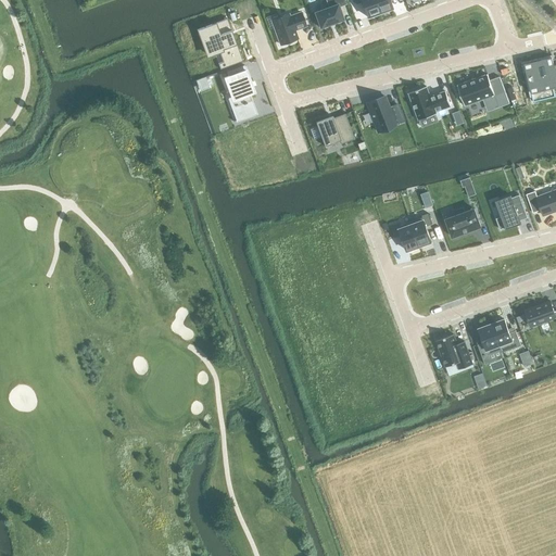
[(325,0),(328,7),(314,12),(320,28),(343,20),(339,8),(346,4),(344,0),(325,0)]
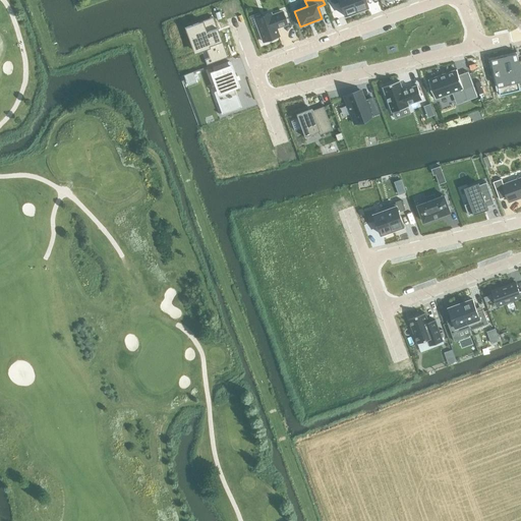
[(351,0),(331,0),(333,4),(339,2),(344,16),(356,12),(351,0)]
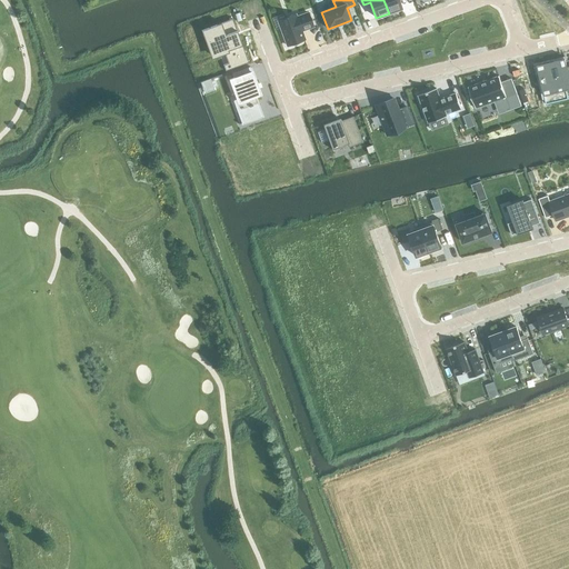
[(383,0),(389,13),(390,12),(391,15),(398,12),(398,10),(401,9),(397,0),(383,0)]
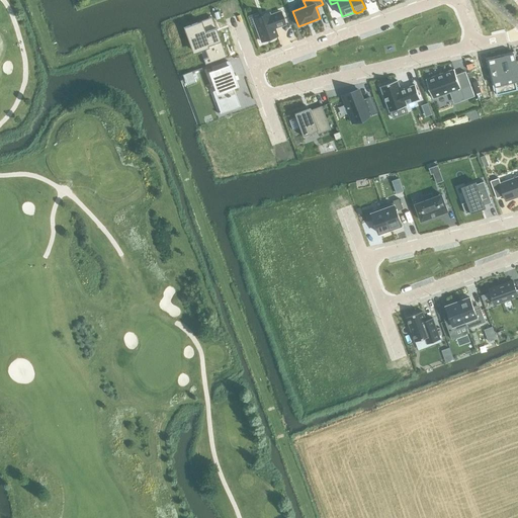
[(270,12),(253,18),(261,42),(279,36),(276,28),(287,24),(282,10),(271,14),(270,12)]
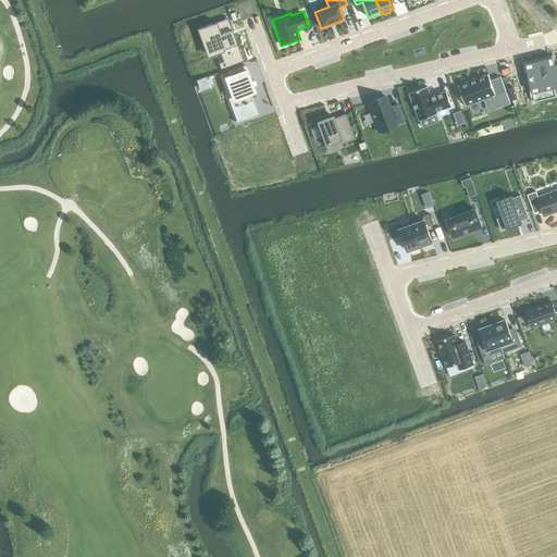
[(200,29),(198,31),(201,41),(202,41),(208,54),(214,52),(222,50),(226,61),(219,63),(221,70),(231,65),(231,64),(229,65),(226,60),(240,54),(233,35),(231,36),(229,32),(232,31),(227,19),(200,28),(200,29)]
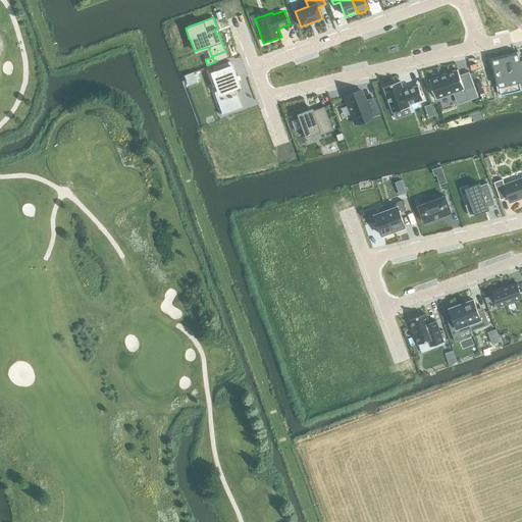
[(519,53),(492,59),(492,61),(500,88),(520,83),(521,82),(521,54),(519,55),(519,53)]
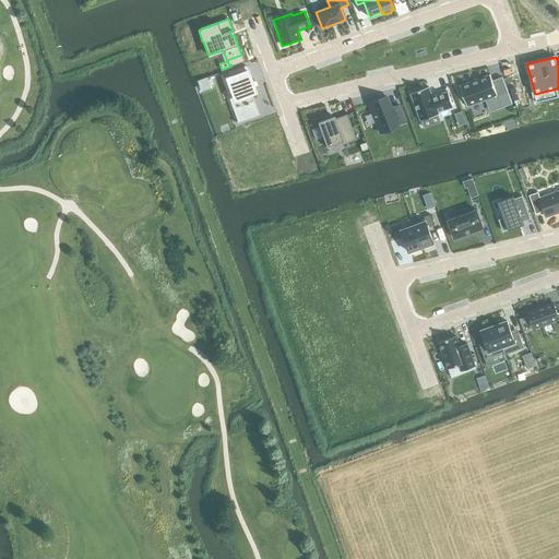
[(229,79),(226,80),(230,92),(227,93),(227,95),(235,92),(240,105),(237,106),(237,107),(236,108),(240,119),(235,121),(235,122),(256,114),(257,117),(258,116),(248,92),(254,90),(252,83),(253,83),(251,79),(250,79),(250,76),(246,66),(227,72),(229,79)]
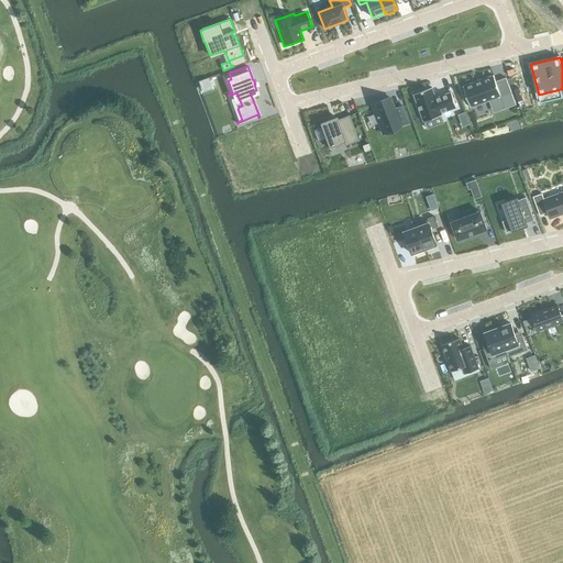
[(494,75),(463,86),(471,107),(496,98),(500,110),(516,105),(506,77),(496,81),(494,75)]
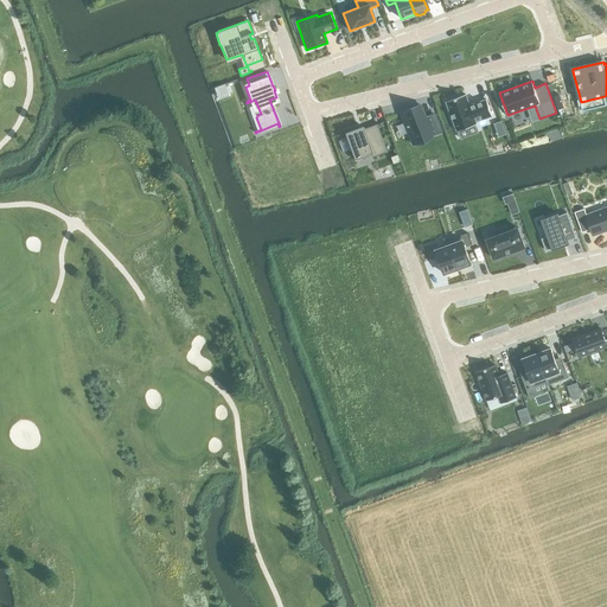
[(466,94),(446,101),(457,132),(477,125),(475,122),(492,115),(486,100),(470,106),(466,94)]
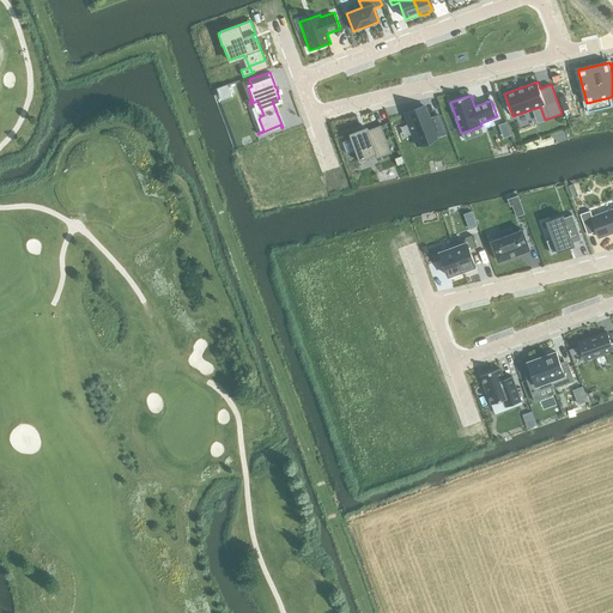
[(424,107),(404,114),(416,145),(448,133),(441,116),(430,121),(424,107)]
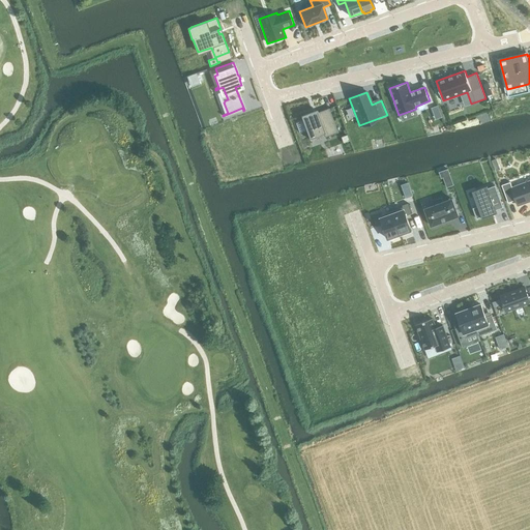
[(316,111),(301,116),(310,140),(324,135),(325,138),(337,134),(328,109),(317,114),(316,111)]
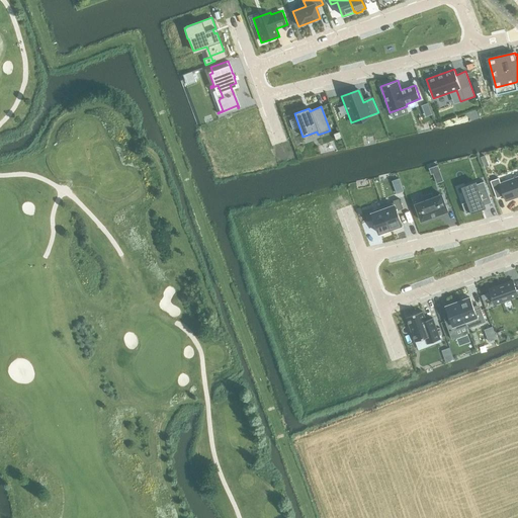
[(499,178),(491,181),(497,198),(504,195),(506,200),(517,196),(517,176),(501,183),(499,178)]
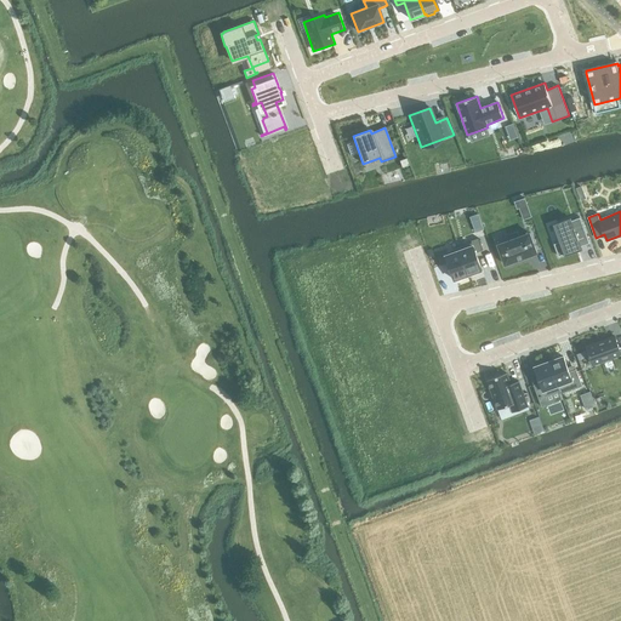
[(570,217),(553,224),(558,235),(558,234),(560,241),(554,244),(558,256),(564,254),(565,256),(582,250),(581,246),(590,243),(580,217),(571,221),(570,217)]
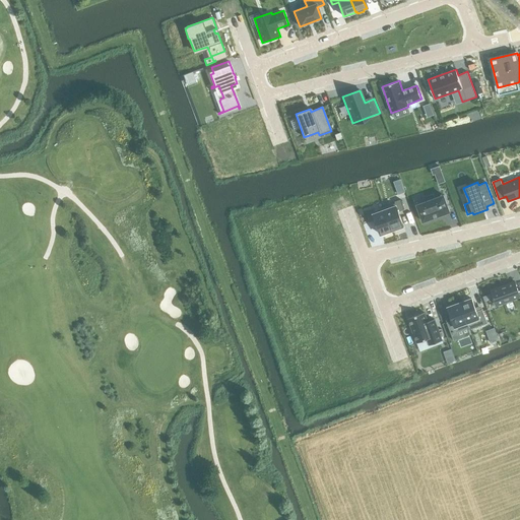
[(426,201),(417,205),(424,221),(450,211),(444,195),(435,198),(433,194),(425,197),(426,201)]
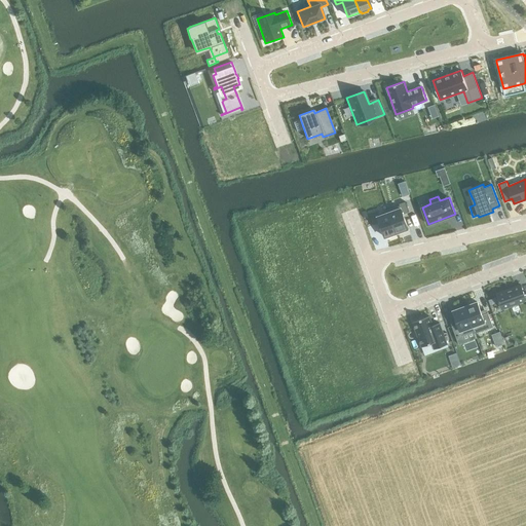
[(400,205),(388,210),(397,233),(408,229),(403,214),(409,212),(405,201),(399,203),(400,205)]
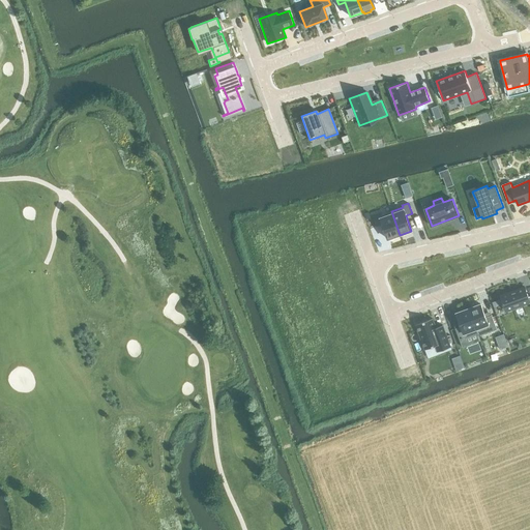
[(379,213),(373,215),(377,227),(383,224),(388,239),(400,235),(391,211),(380,215),(379,213)]
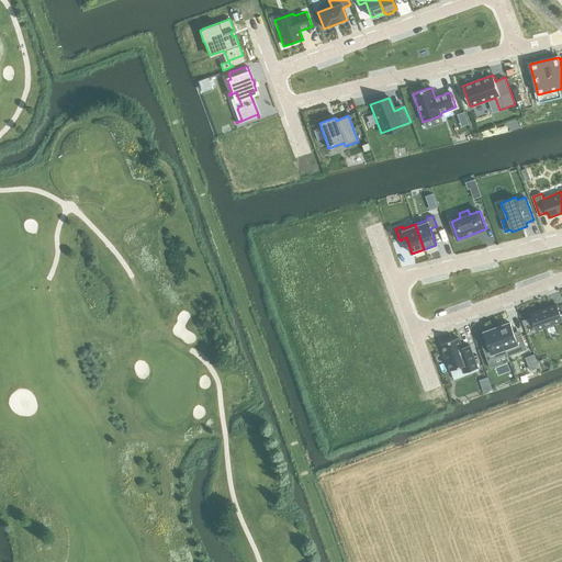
[(557,304),(530,314),(537,330),(561,321),(561,314),(560,315),(557,304)]
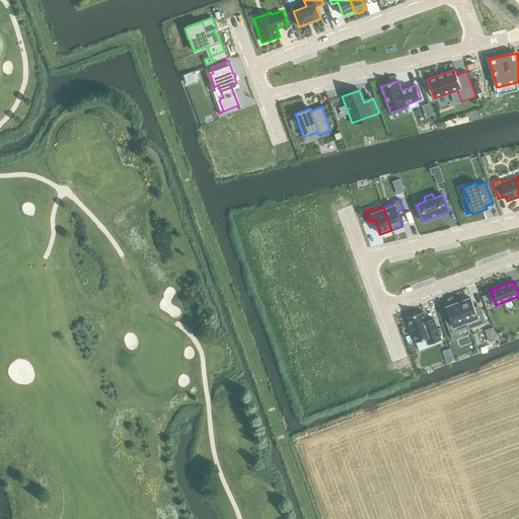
[(470,298),(459,302),(468,328),(487,322),(482,308),(475,310),(470,298)]
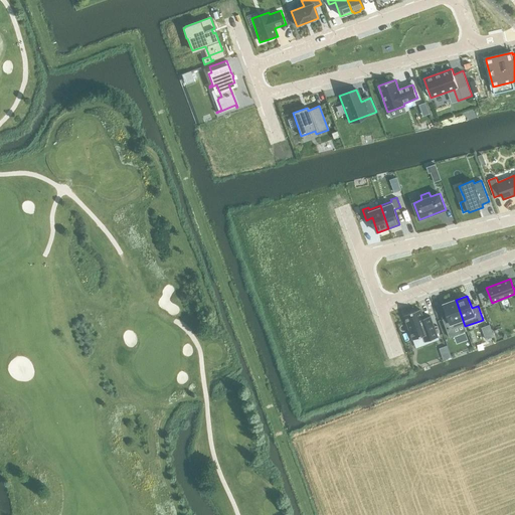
[(449,317),(443,319),(450,337),(467,331),(465,326),(456,300),(444,304),(449,317)]
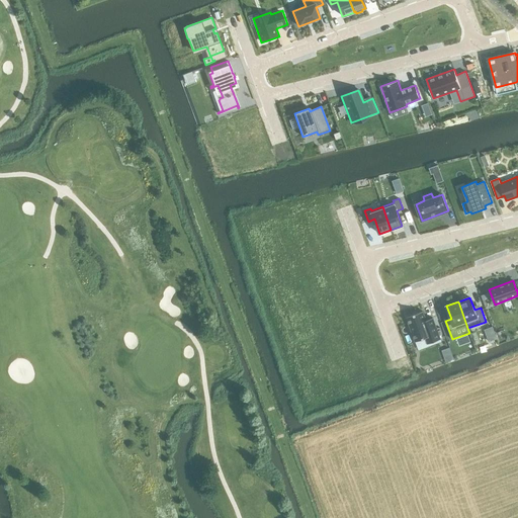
[(423,311),(406,317),(415,342),(426,338),(428,344),(441,339),(433,317),(426,319),(423,311)]
